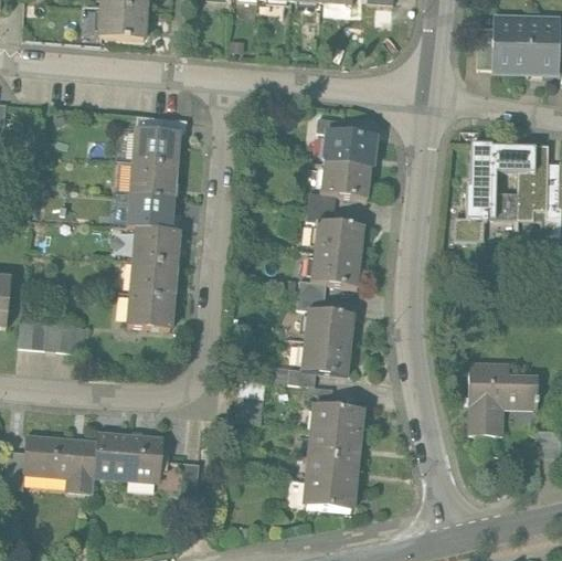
[(146,35),(148,4),(97,1),(96,32),(146,35)]
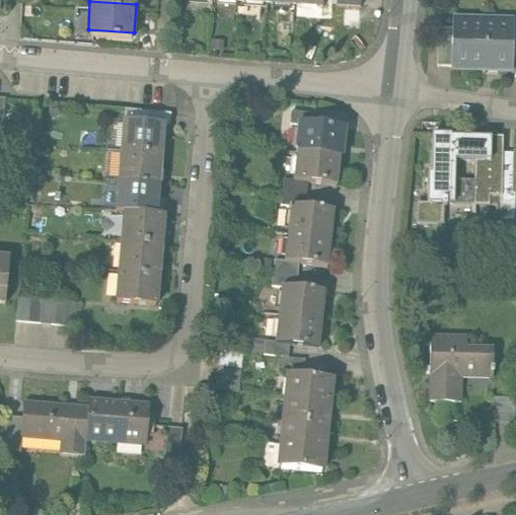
[(515,13),(455,12),(455,25),(454,64),(515,65),(515,13)]
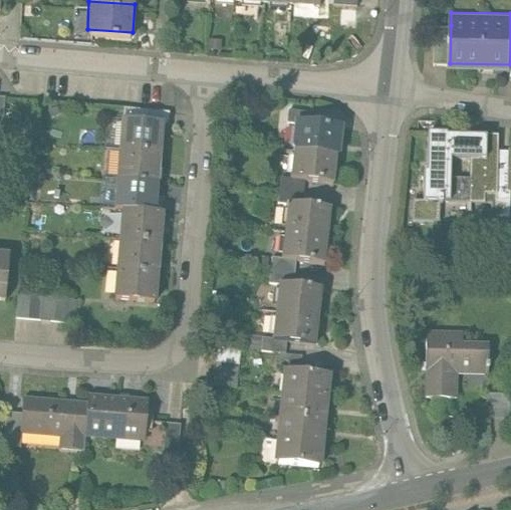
[(436,63),(450,63),(451,25),(436,25),(436,63)]
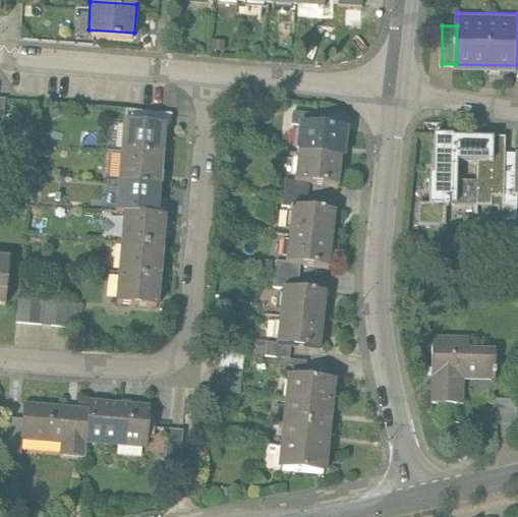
[(127,106),(126,118),(165,121),(172,122),(173,110),(127,106)]
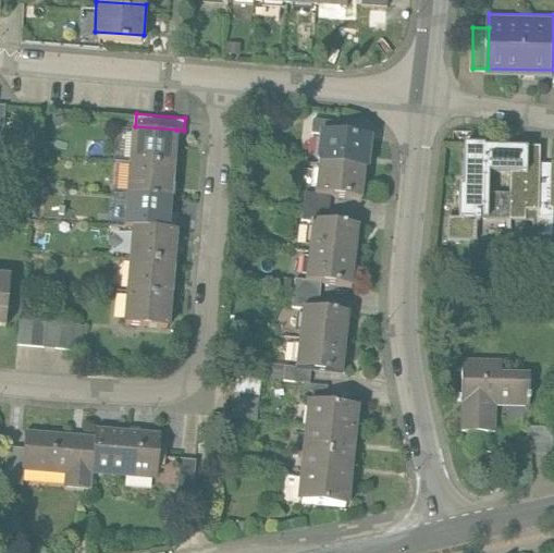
[(321,131),(340,133),(341,119),(315,115),(312,130),(321,131)]
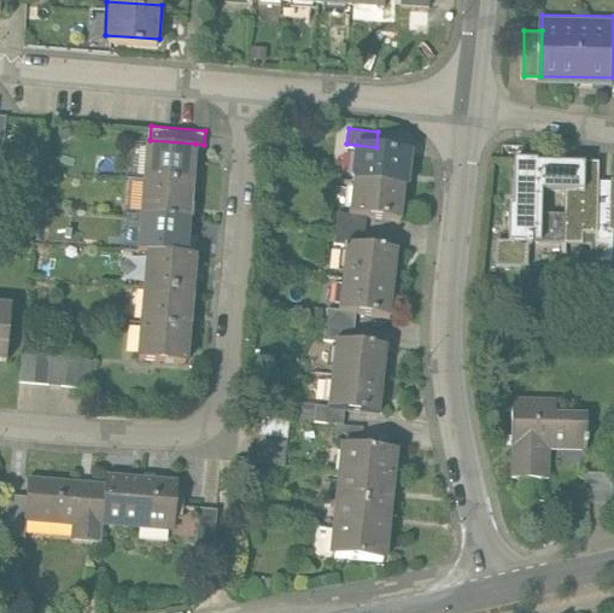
[(192,181),(196,144),(150,140),(144,140),(140,176),(192,181)]
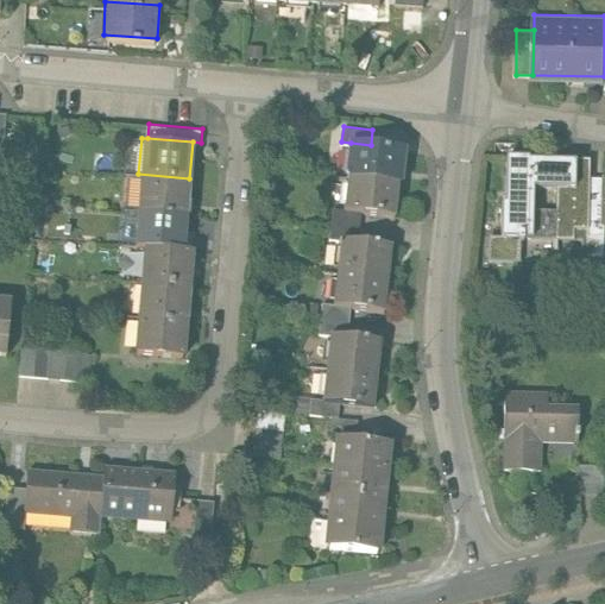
[(348,174),(401,178),(403,148),(371,145),(351,143),(348,174)]
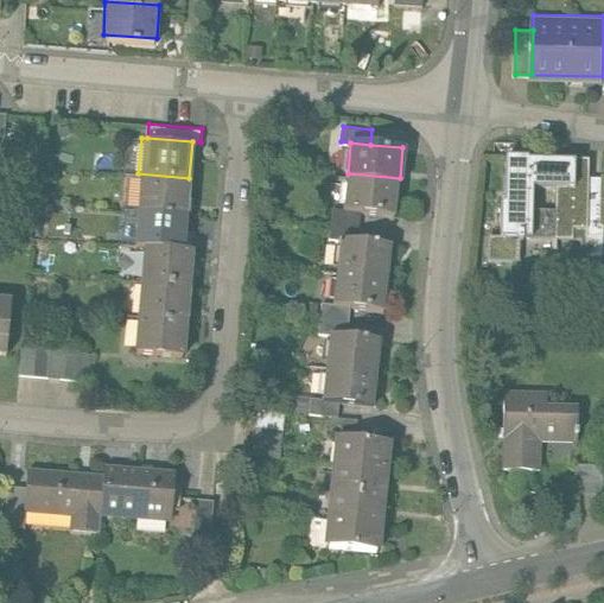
[(591,175),(591,154),(507,153),(507,198),(502,198),(501,235),(574,236),(574,226),(587,226),(590,226),(591,175)]
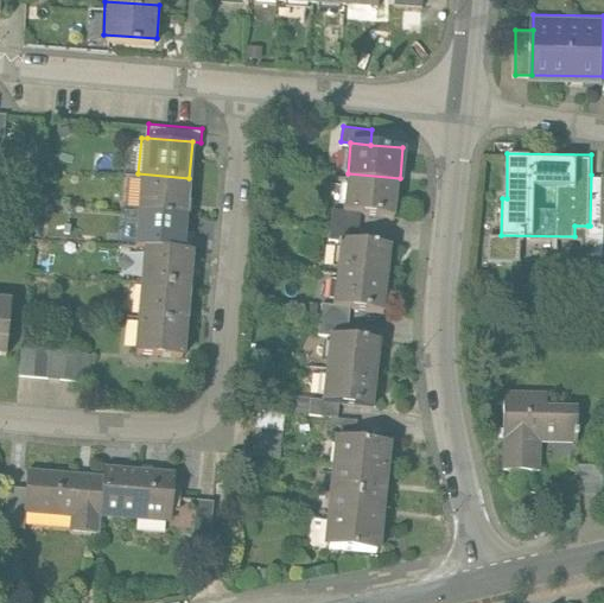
[(185,215),(189,178),(138,173),(135,210),(185,215)]
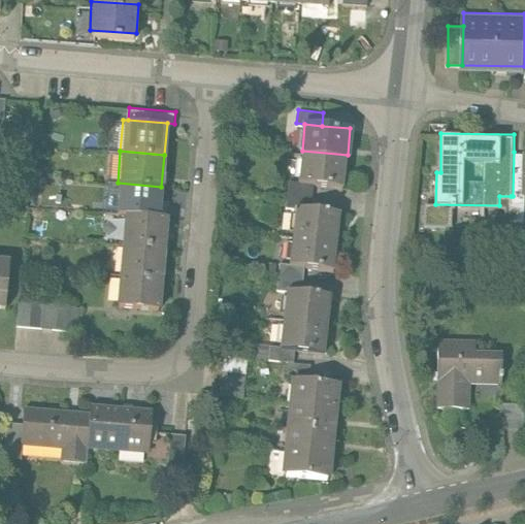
[(315,182),(345,184),(348,155),(302,151),(299,179),(315,182)]
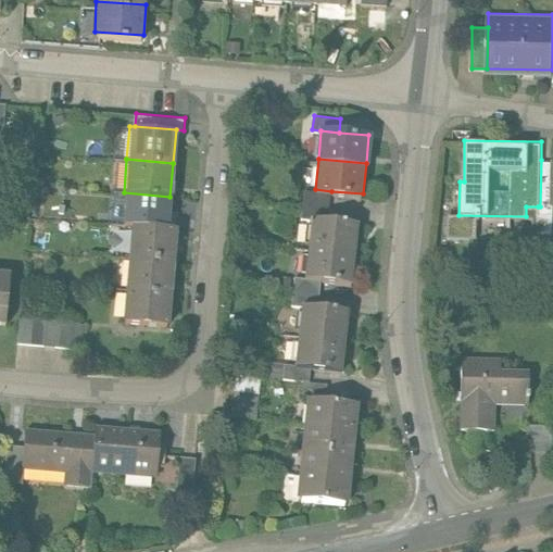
[(551,203),(552,160),(541,160),(540,207),(538,207),(538,233),(552,233),(552,203),(551,203)]
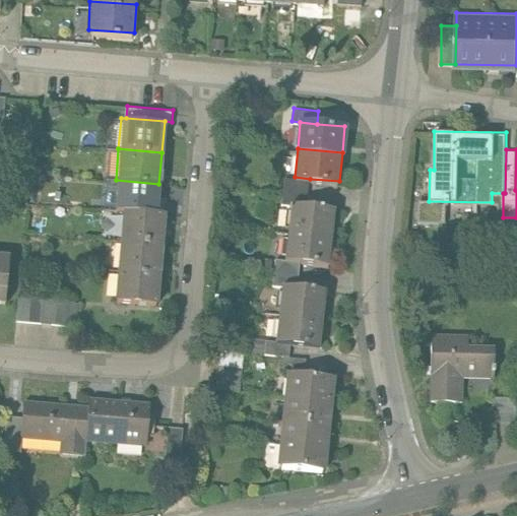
[(292,202),(308,204),(310,179),(295,177),(286,176),(283,201),(292,202)]
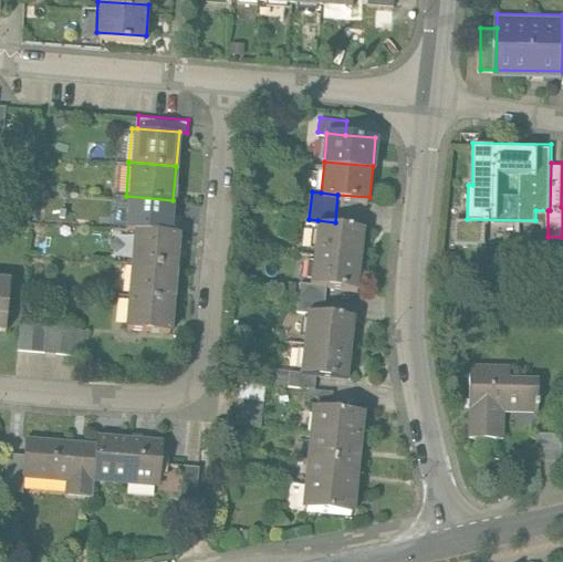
[(170,235),(173,200),(126,196),(123,230),(132,231),(170,235)]
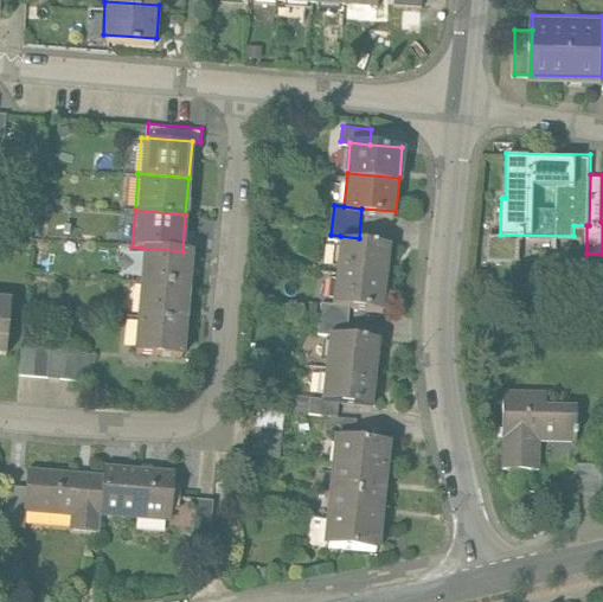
[(337,268),(387,273),(391,241),(359,238),(340,236),(337,268)]
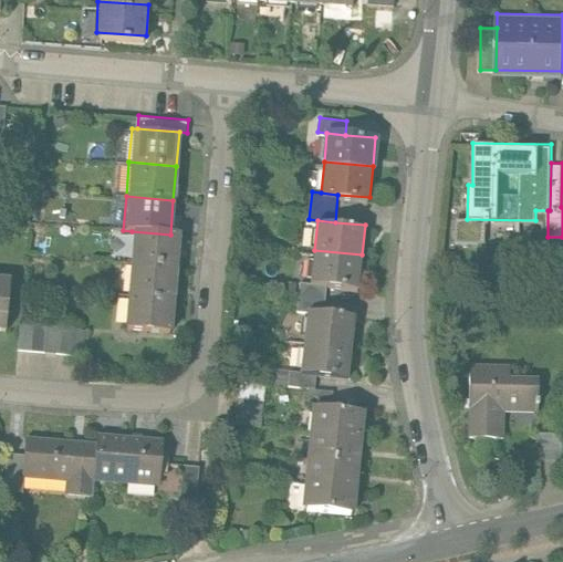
[(177,269),(179,235),(170,235),(132,231),(129,264),(177,269)]
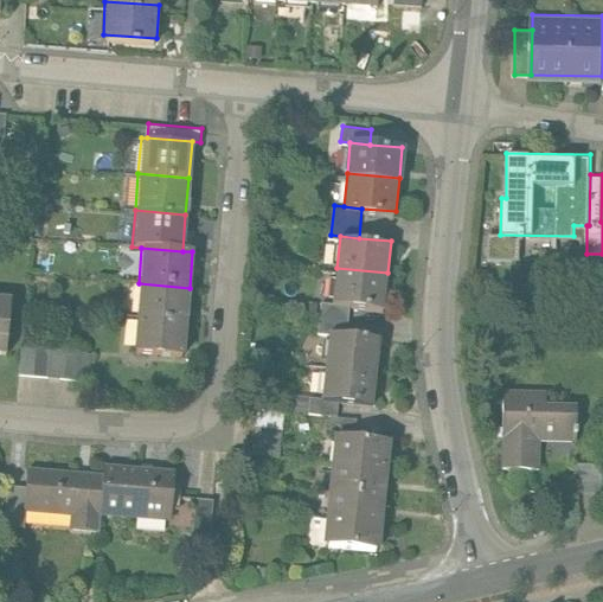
[(337,268),(333,302),(352,303),(385,307),(387,273),(337,268)]
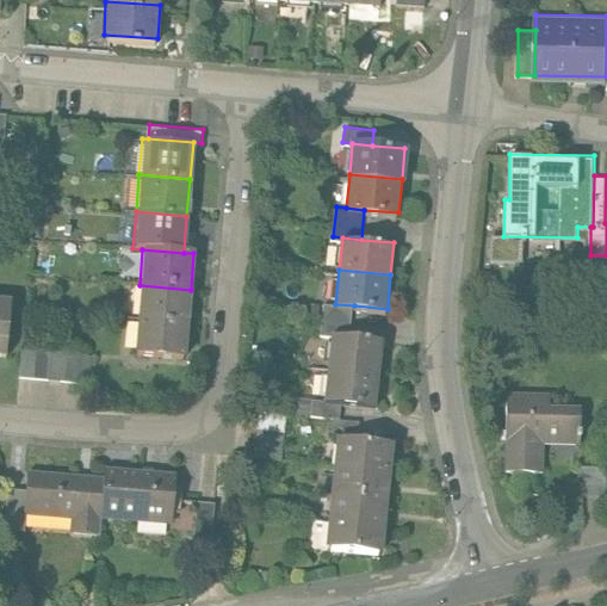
[(187,327),(191,290),(140,285),(136,322),(187,327)]
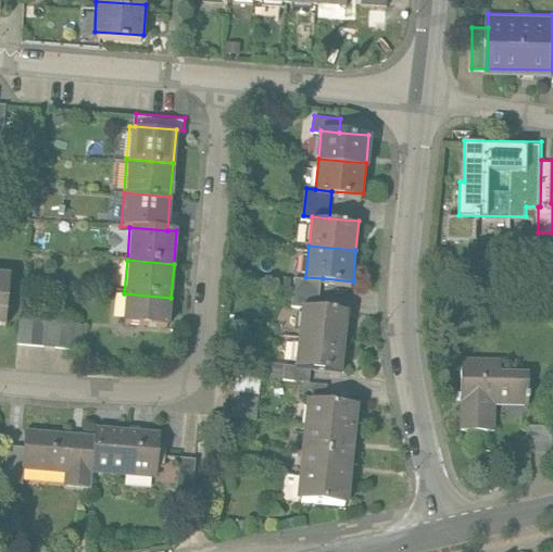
[(0,324),(10,326),(15,271),(0,268),(0,324)]
